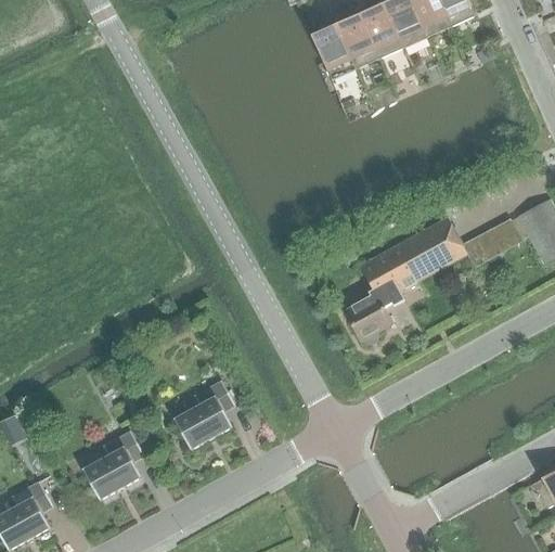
[(390,0),(384,3),(403,47),(427,36),(410,0),(390,0)]
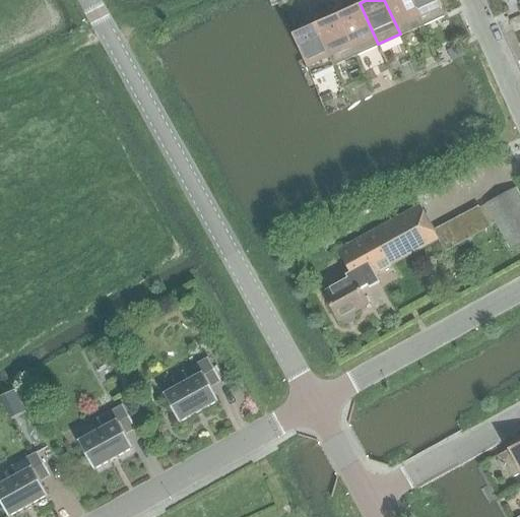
[(384,0),(400,34),(423,23),(411,0),(384,0)]
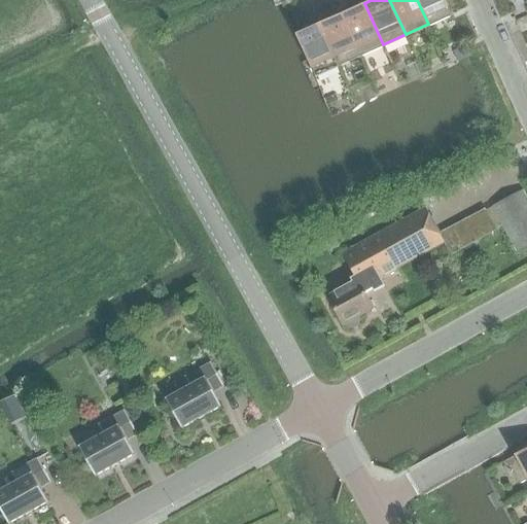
[(417,0),(428,24),(451,13),(445,0),(417,0)]
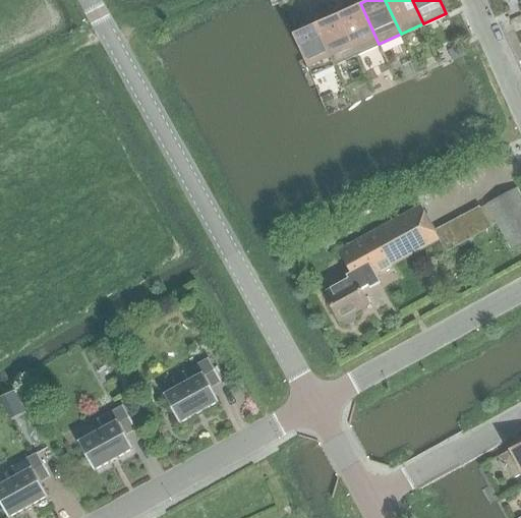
[(360,3),(337,13),(356,54),(379,44),(360,3)]
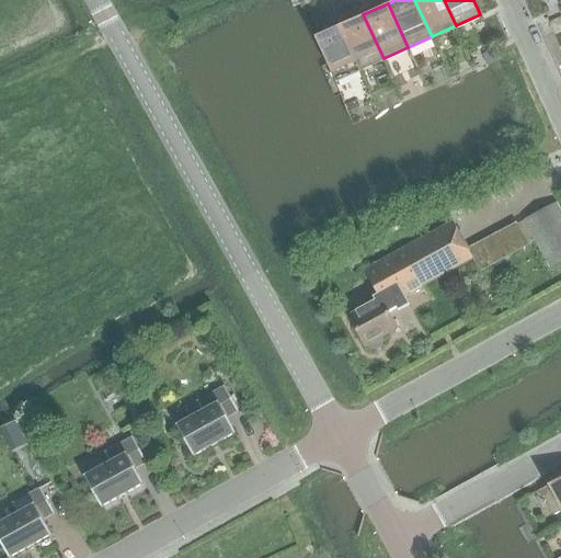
[(363,14),(339,25),(358,69),(384,58),(363,14)]
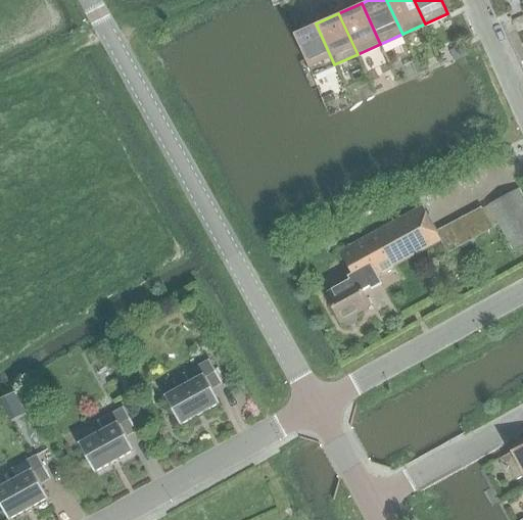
[(312,75),(334,64),(316,24),(293,34),(312,75)]
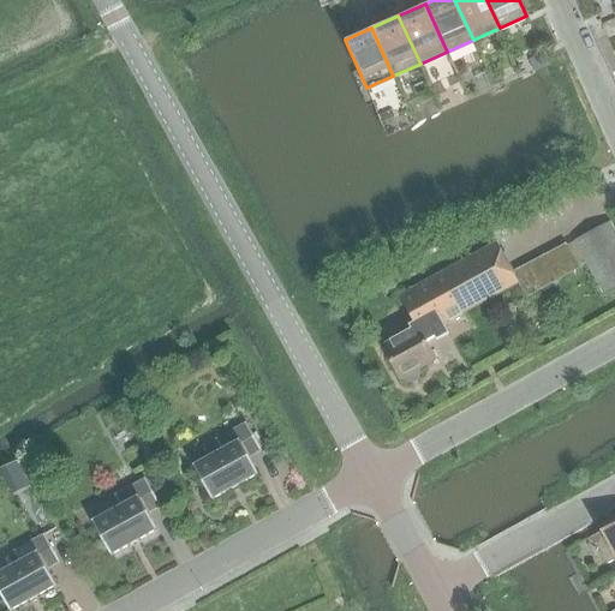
[(614,287),(614,228),(610,220),(574,239),(602,294),(614,287)]
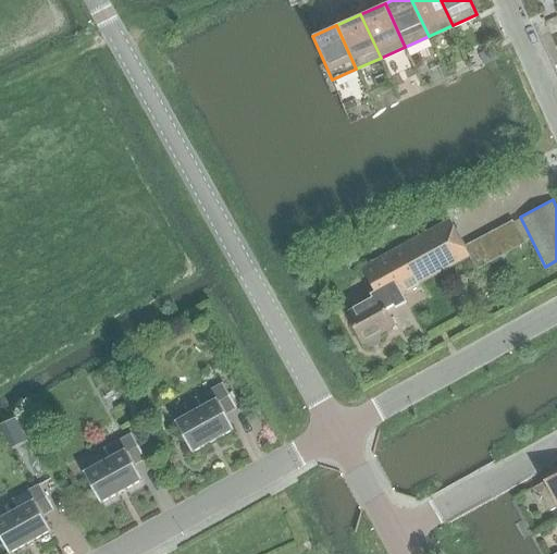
[(401,306),(395,295),(478,249),(473,241),(462,246),(448,219),(360,266),(375,295),(345,311),(360,341),(393,323),(387,314),(401,306)]
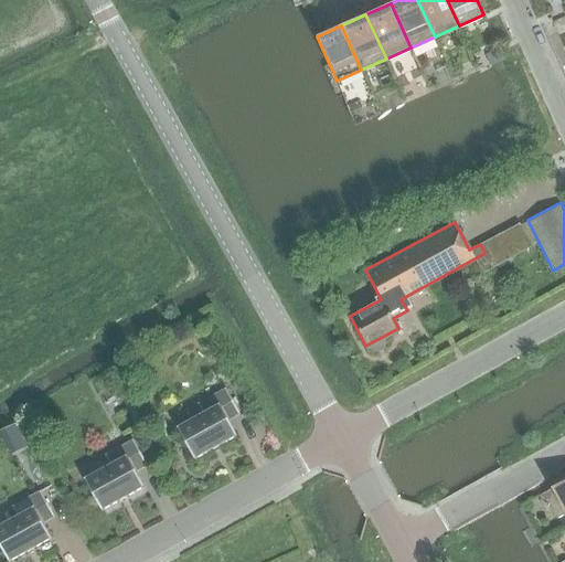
[(480,244),(484,253),(492,266),(532,244),(521,223),(480,244)]
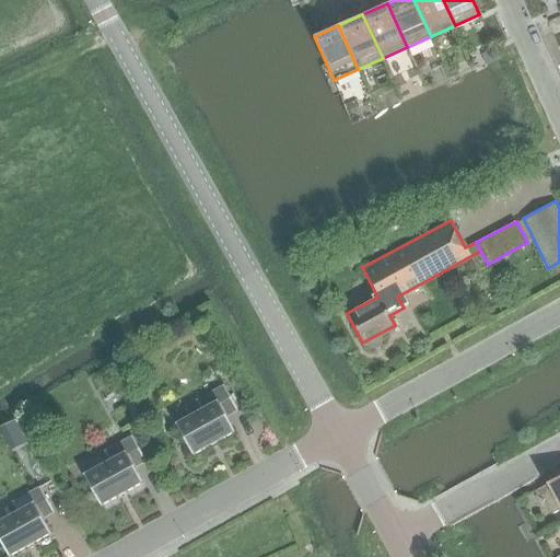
[(200,408),(175,422),(193,453),(234,430),(225,415),(237,408),(223,383),(195,398),(200,408)]
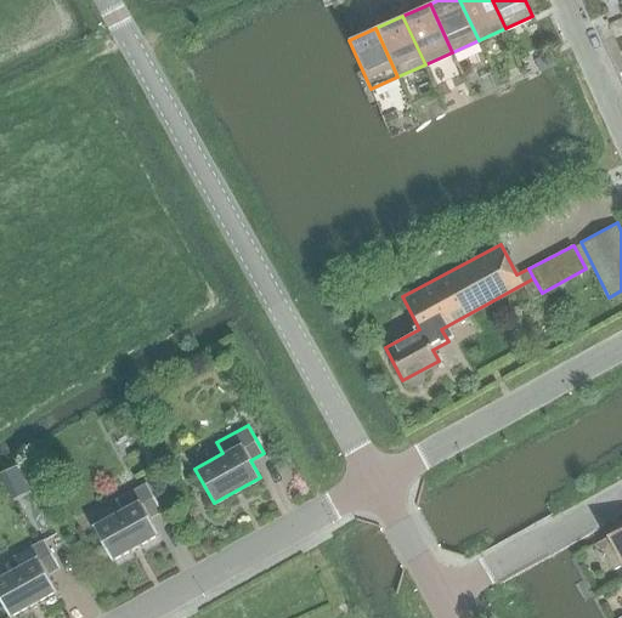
[(6,468),(17,492),(32,486),(21,461),(6,468)]
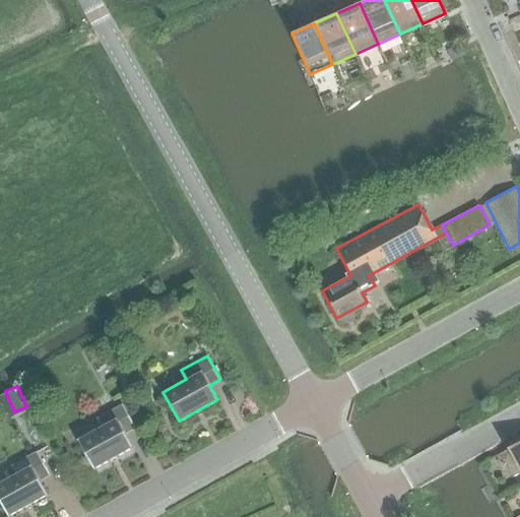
[(101,426),(77,439),(92,467),(132,446),(124,432),(135,426),(122,402),(95,416),(101,426)]
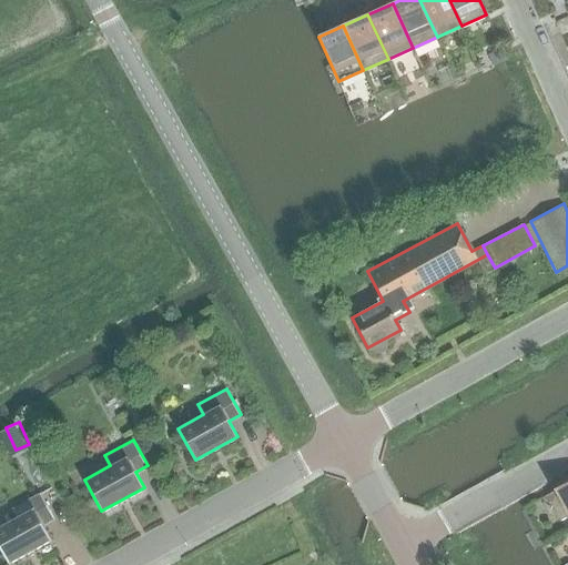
[(567,514),(567,481),(546,494),(560,520),(567,514)]
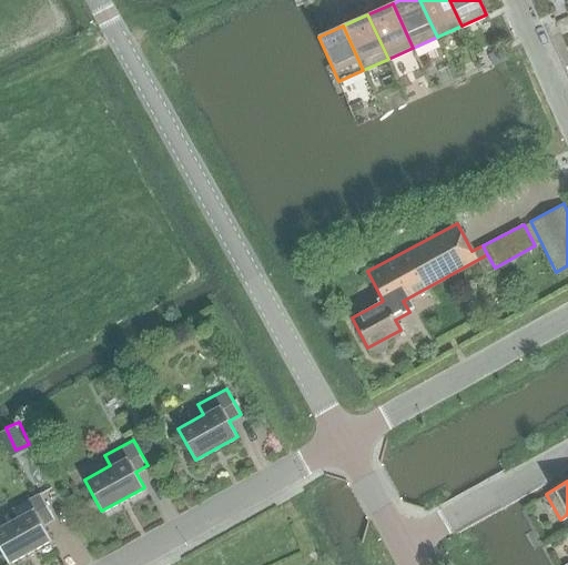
[(17,517),(0,526),(0,547),(8,563),(51,540),(42,524),(54,517),(40,492),(11,507),(17,517)]
